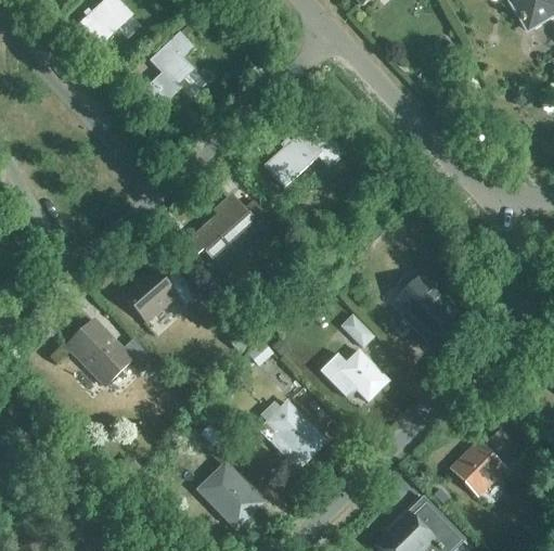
[(128,10),(133,4),(129,0),(104,0),(82,21),(101,41),(131,13),(128,10)]
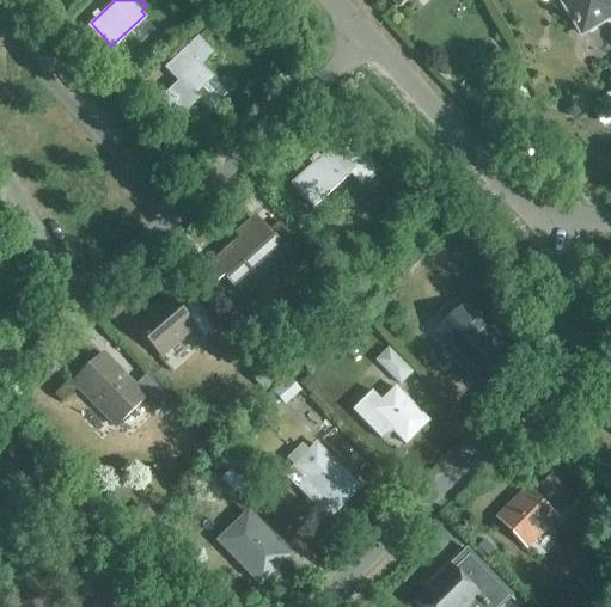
[(562,0),(582,32),(610,14),(610,0),(562,0)]
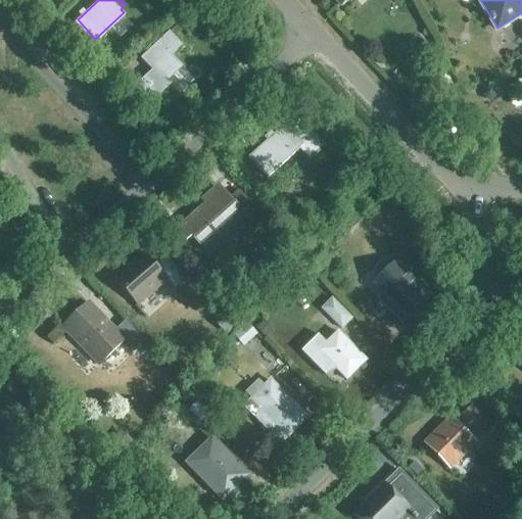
[(171,53),(184,42),(176,33),(182,28),(178,24),(164,36),(164,35),(146,52),(154,61),(150,65),(153,68),(136,84),(151,100),(171,82),(167,79),(181,65),(171,53)]
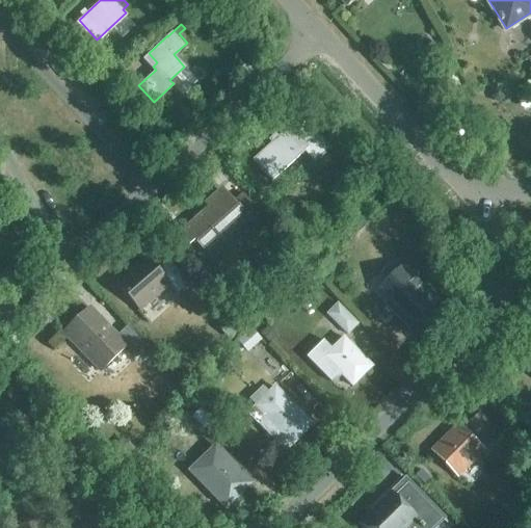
[(313,156),(328,143),(306,117),(293,128),(291,125),(255,158),(273,179),(307,149),(313,156)]
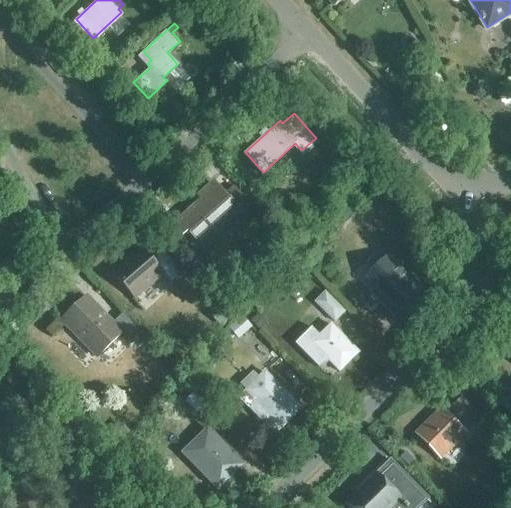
[(196,232),(230,200),(212,180),(200,192),(203,195),(175,221),(184,231),(190,226),(196,232)]
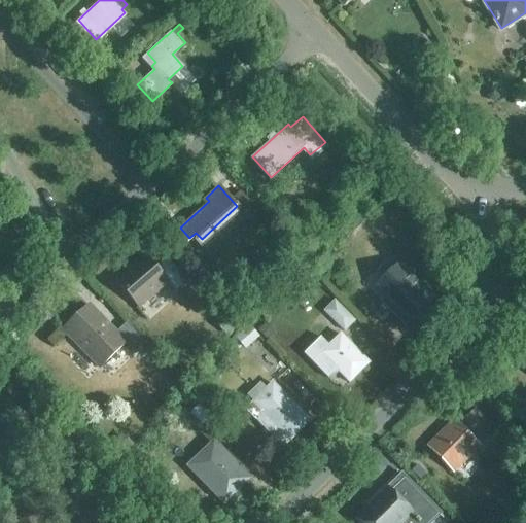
[(167,255),(155,265),(145,252),(115,278),(138,305),(167,279),(177,289),(188,280),(167,255)]
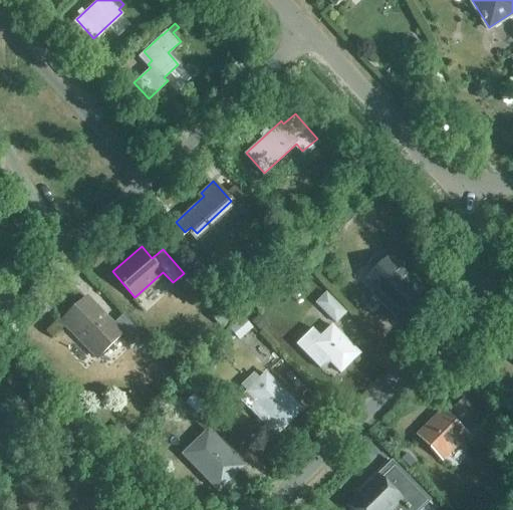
[(382,280),(371,290),(394,313),(424,285),(392,252),(373,270),(382,280)]
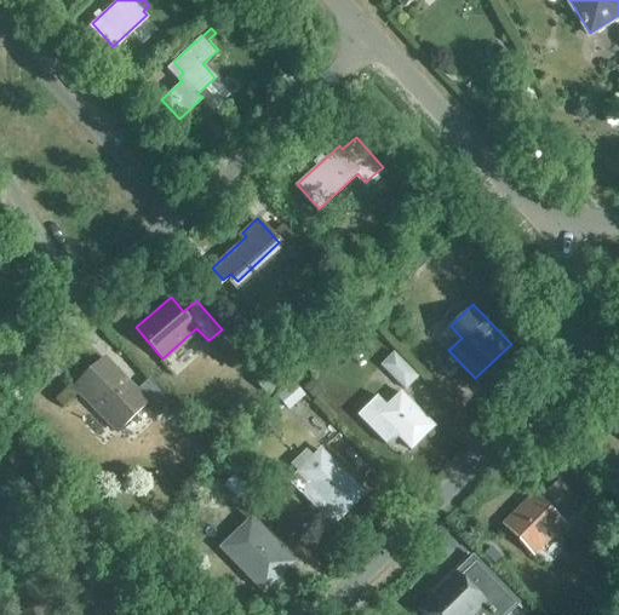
[(382,363),(406,388),(418,375),(394,351),(382,363)]
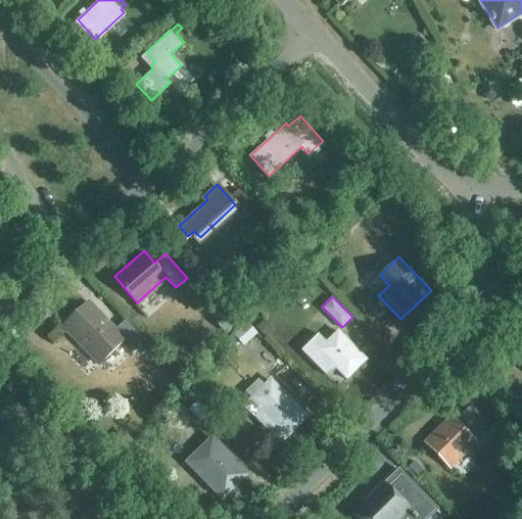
[(126,317),(115,327),(89,299),(63,325),(99,362),(125,337),(135,347),(145,337),(126,317)]
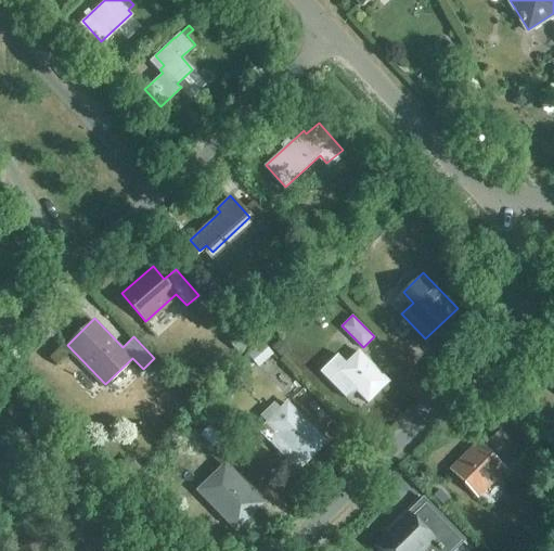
[(248,354),(259,366),(274,351),(263,340),(248,354)]
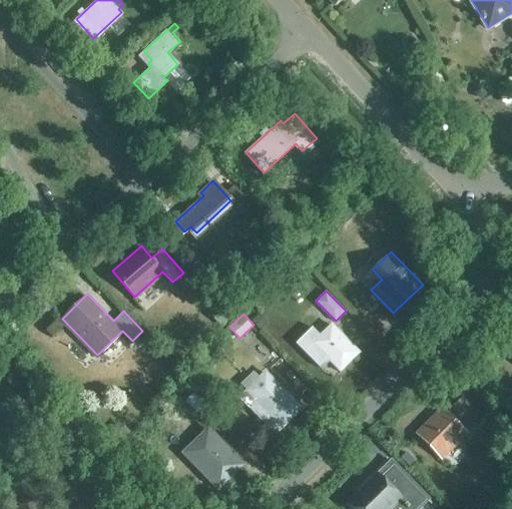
[(341,370),(360,352),(332,324),(321,335),(313,327),(314,327),(313,326),(296,342),(320,366),(321,365),(328,357),(341,370)]
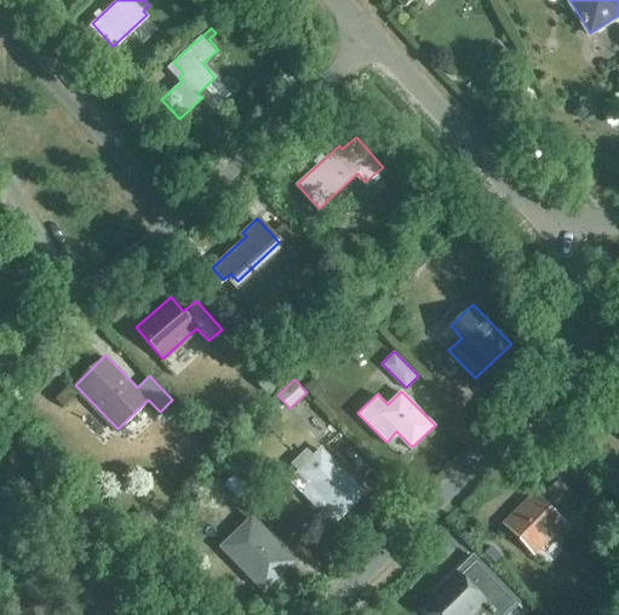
[(320,447),(314,453),(308,446),(291,461),(298,470),(288,478),(332,523),(365,493),(320,447)]
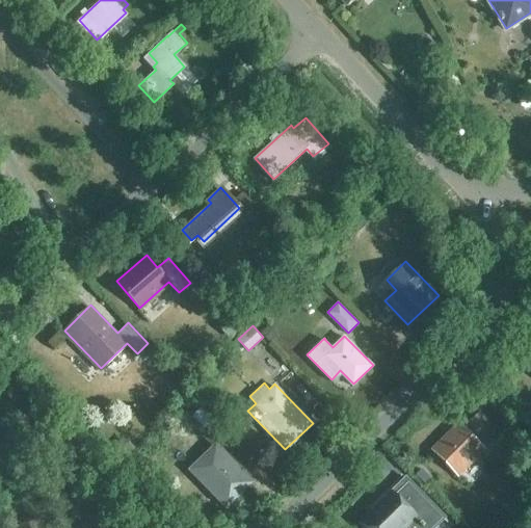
[(478,428),(471,436),(459,424),(434,449),(457,472),(482,447),(479,444),(485,437),(478,428)]
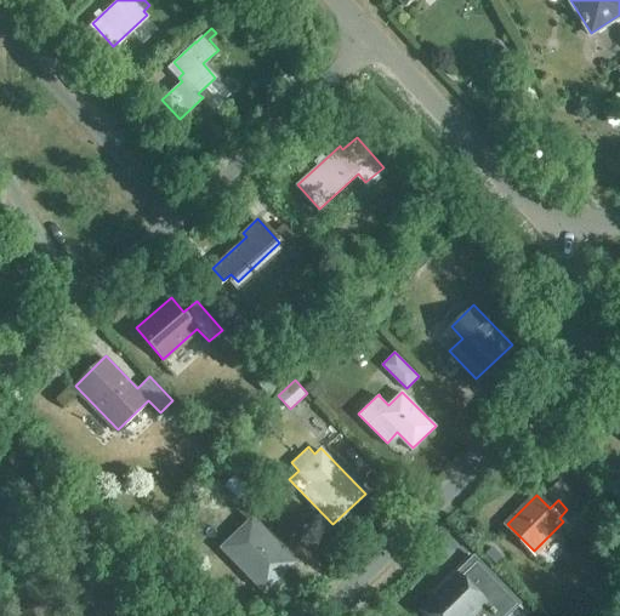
[(242,549),(273,582),(296,560),(263,528),(242,549)]
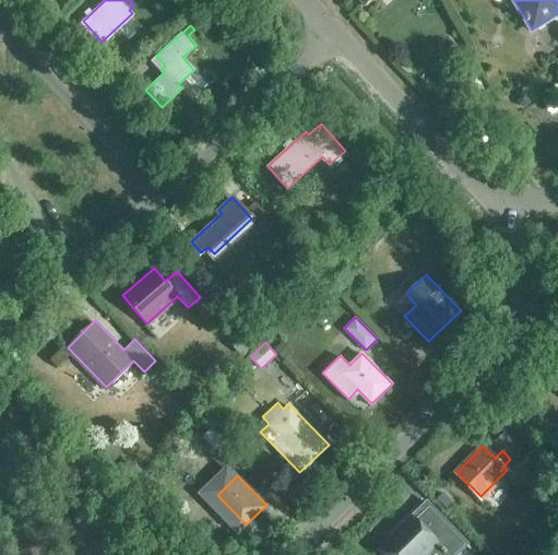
[(413,515),(380,547),(388,554),(424,554),(438,542),(450,554),(451,554),(466,541),(429,504),(415,517),(413,515)]
